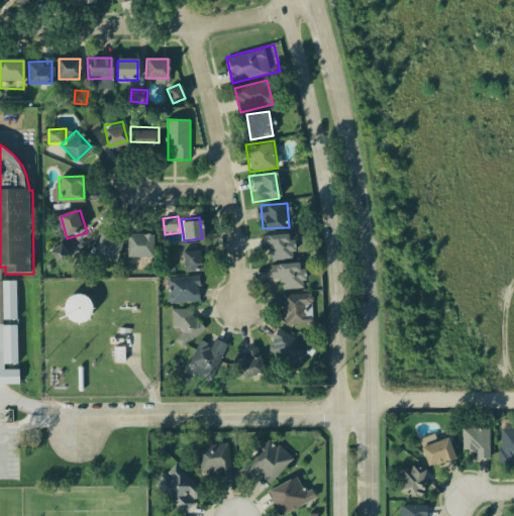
[(99,233),(121,241),(114,262),(92,253),(99,233)]
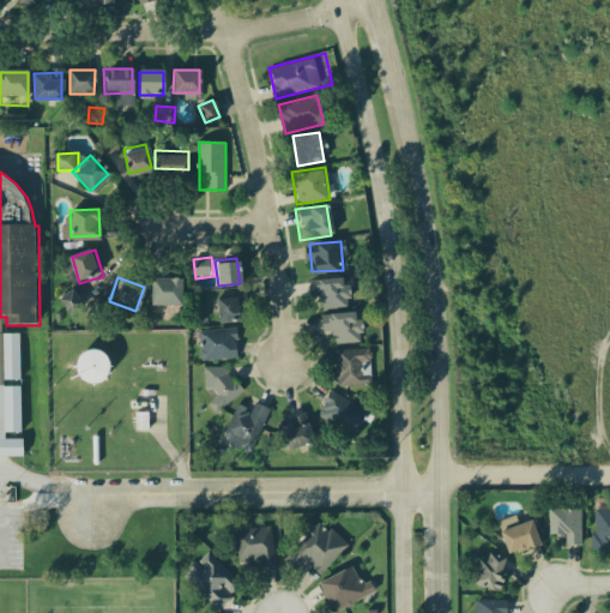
[(302,282),(343,277),(346,304),(305,308),(302,282)]
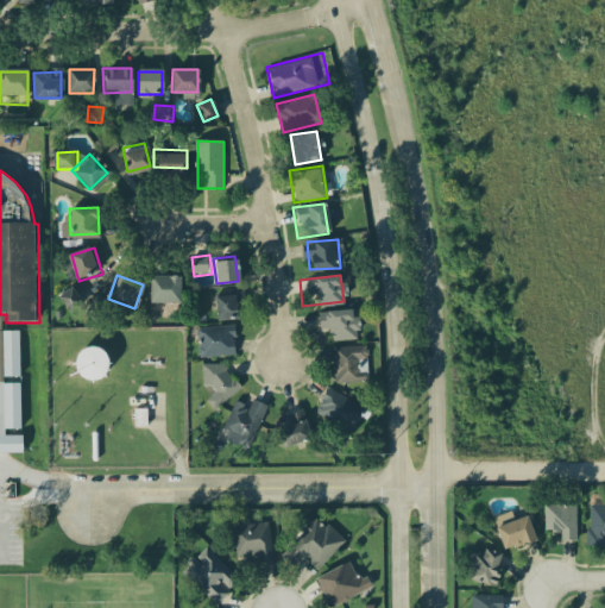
[(150,276),(180,276),(180,306),(150,305),(150,276)]
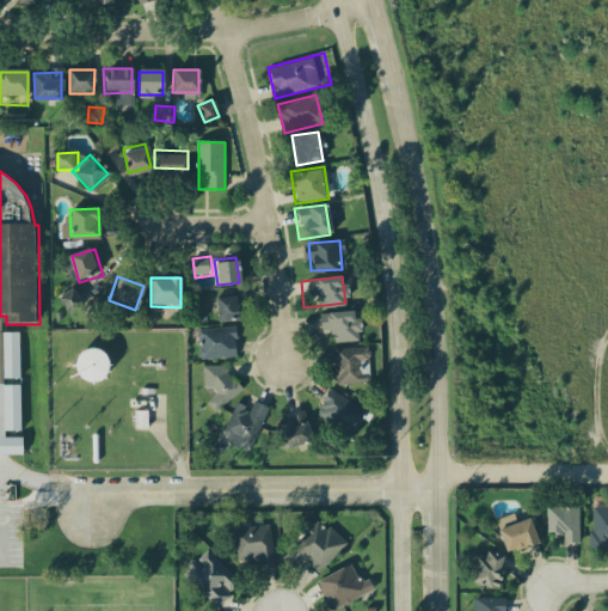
[(85,304),(74,291),(62,299),(73,313),(85,304)]
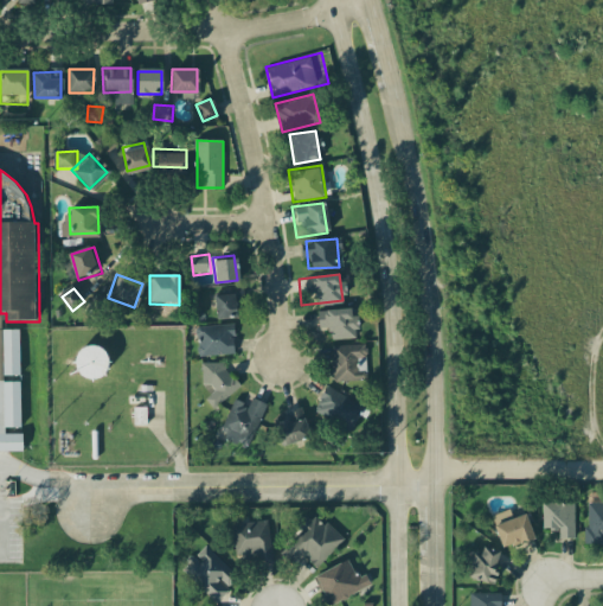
[(215,294),(230,292),(232,316),(218,317),(215,294)]
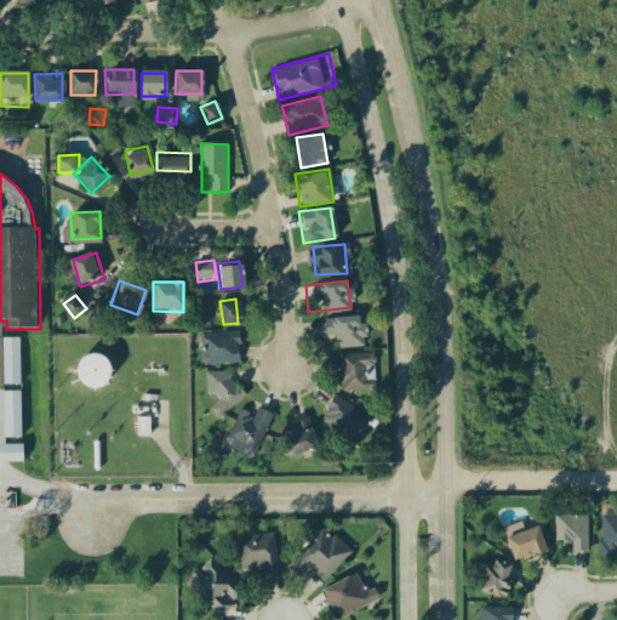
[(330,318),(359,313),(365,345),(336,350),(330,318)]
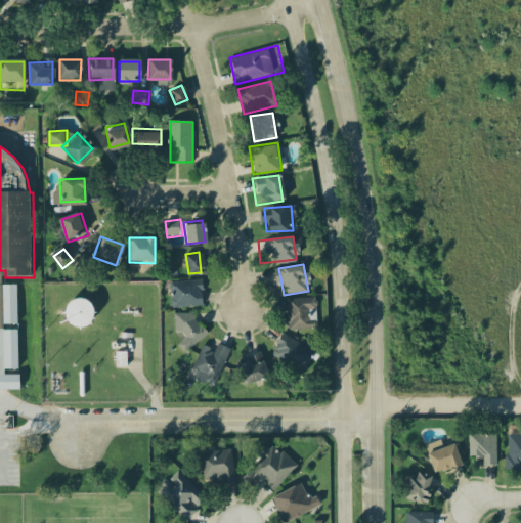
[(170,280),(202,278),(203,305),(171,307),(170,280)]
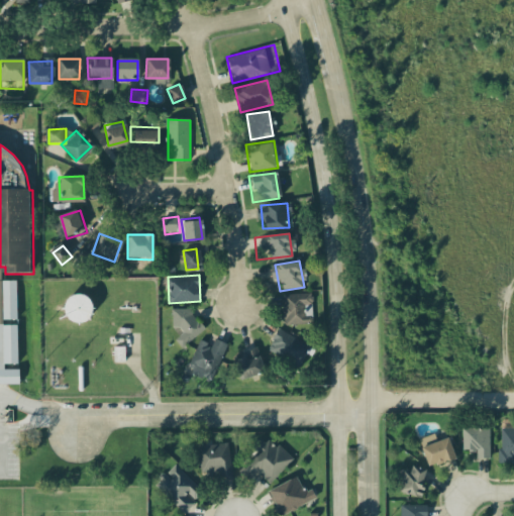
[(0,281),(17,281),(19,385),(0,385),(0,281)]
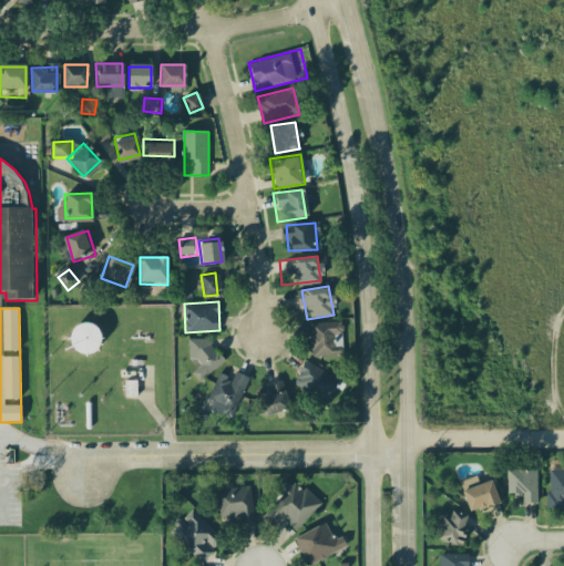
[(314,323),(342,323),(342,353),(314,353),(314,323)]
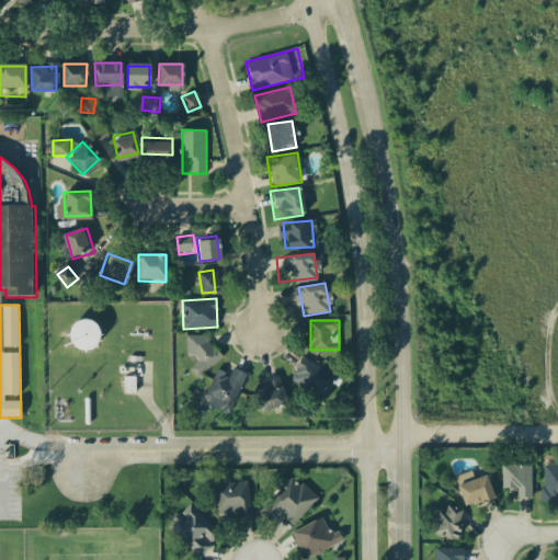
[(76,343),(79,347),(83,350),(89,351),(93,350),(98,346),(101,342),(102,336),(101,330),(98,326),(92,322),(87,322),(81,323),(77,327),(73,332),(73,338),(76,343)]
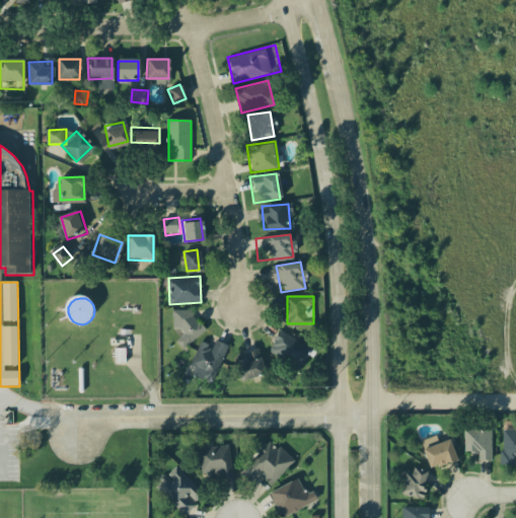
[(192,309),(209,328),(189,346),(172,326),(192,309)]
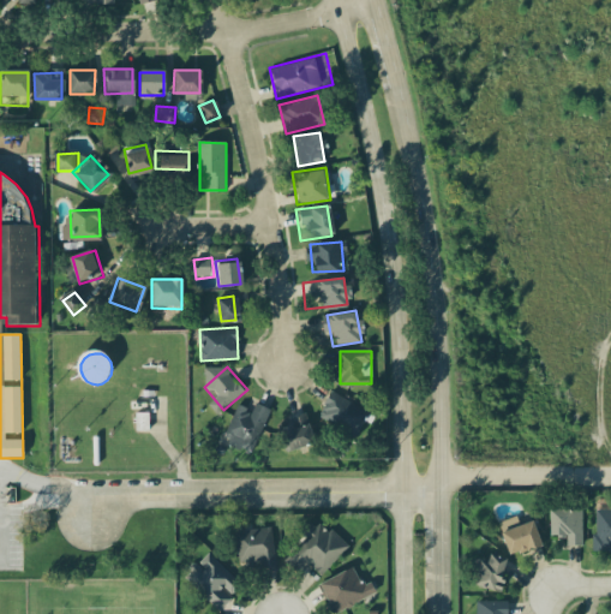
[(331,393),(373,418),(360,441),(317,416),(331,393)]
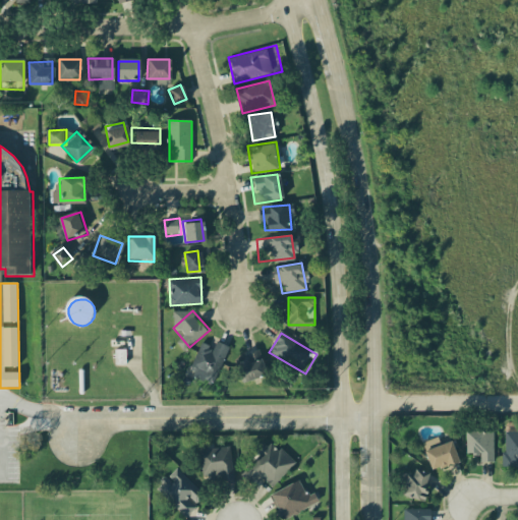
[(203,343),(223,350),(213,381),(191,372),(203,343)]
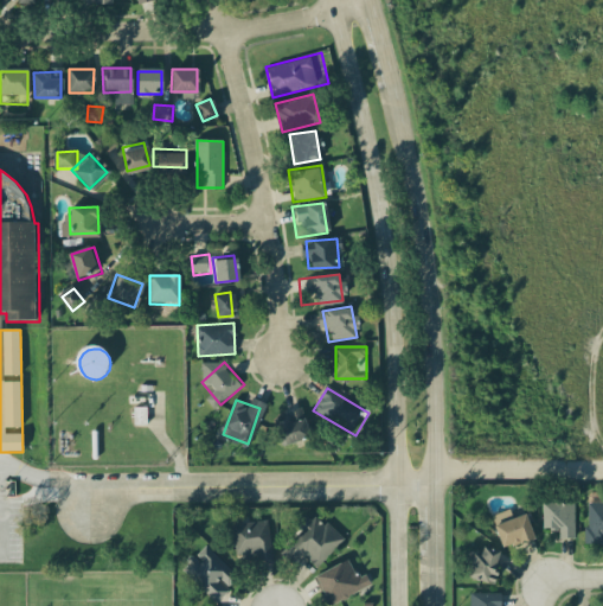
[(132,408),(148,408),(149,425),(133,426),(132,408)]
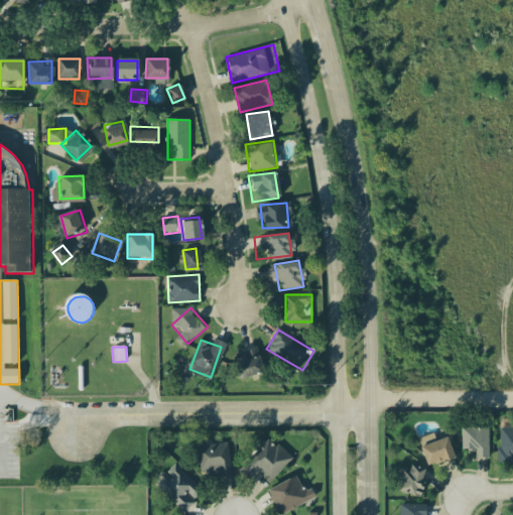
[(231,354),(255,349),(261,372),(237,377),(231,354)]
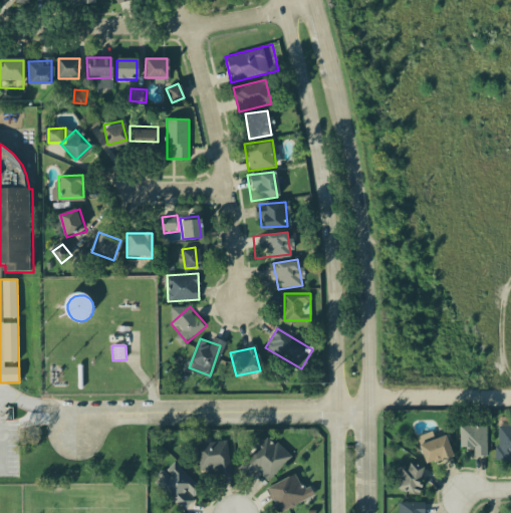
[(460,427),(485,426),(486,455),(461,455),(460,427)]
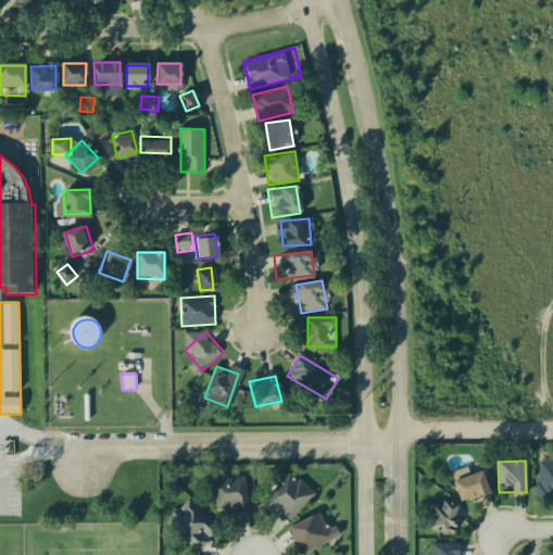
[(538,462),(552,462),(552,501),(538,501),(538,462)]
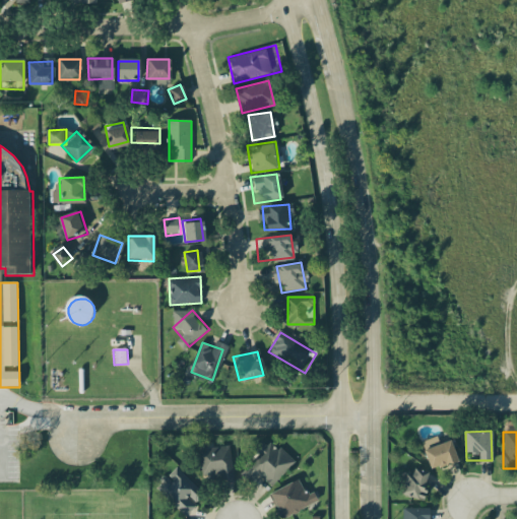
[(423,446),(445,437),(454,458),(432,467),(423,446)]
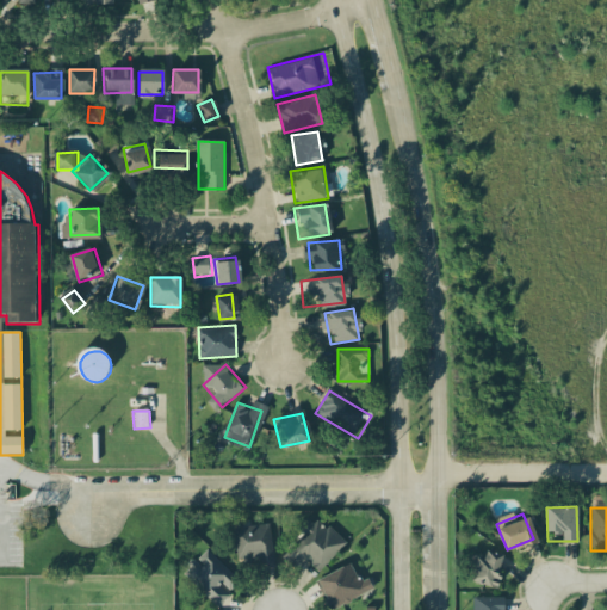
[(287,556),(315,519),(341,540),(314,577),(287,556)]
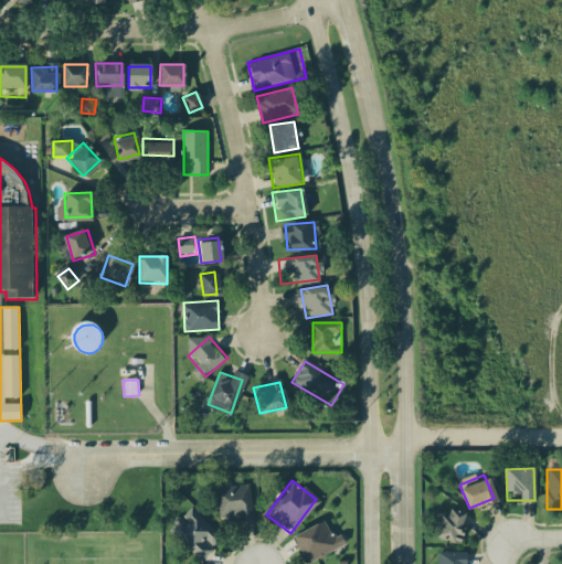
[(216,491),(247,486),(255,524),(223,530),(216,491)]
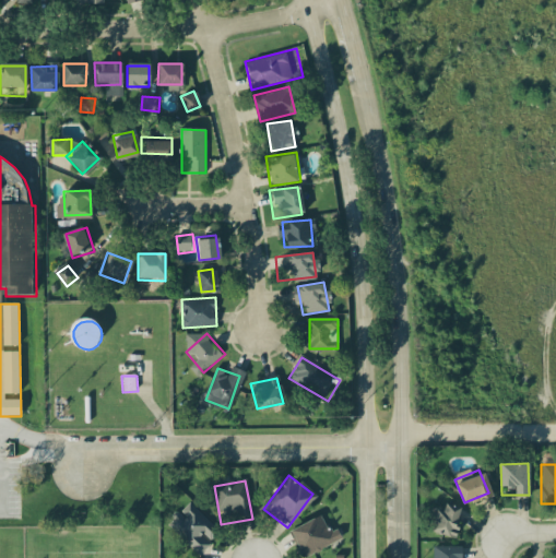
[(428,524),(440,501),(462,512),(450,536),(428,524)]
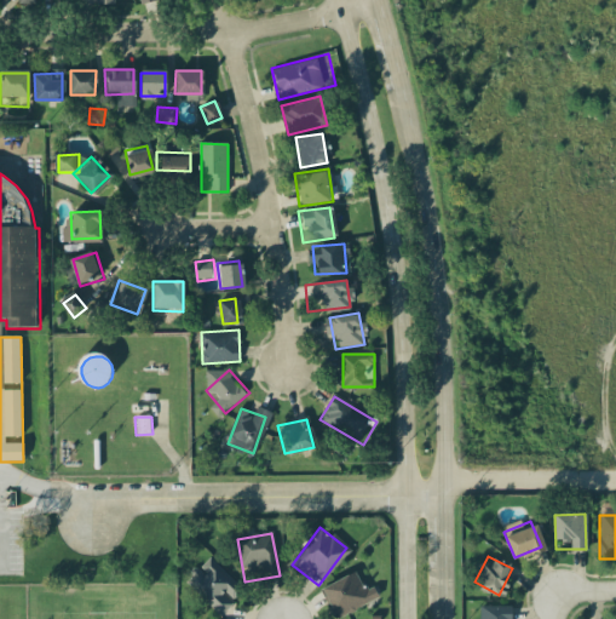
[(211,560),(243,589),(222,613),(189,583),(211,560)]
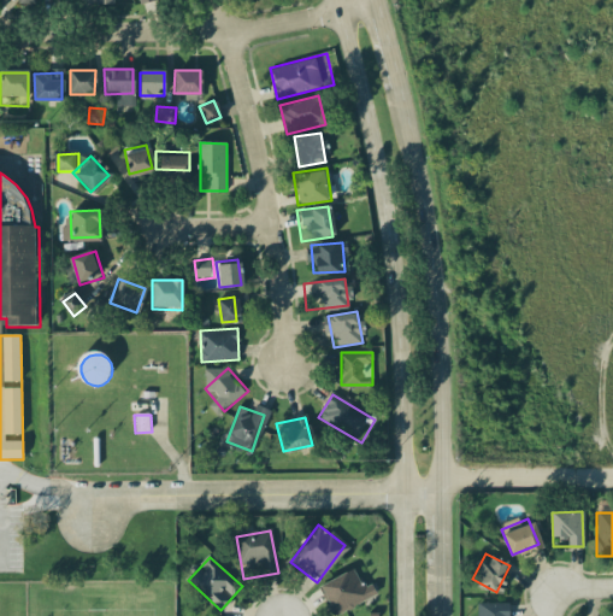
[(320,590),(355,570),(370,596),(335,615),(320,590)]
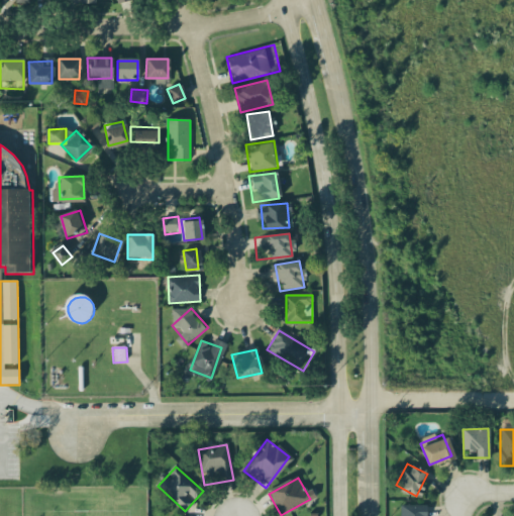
[(400,515),(400,506),(427,506),(427,515),(400,515)]
